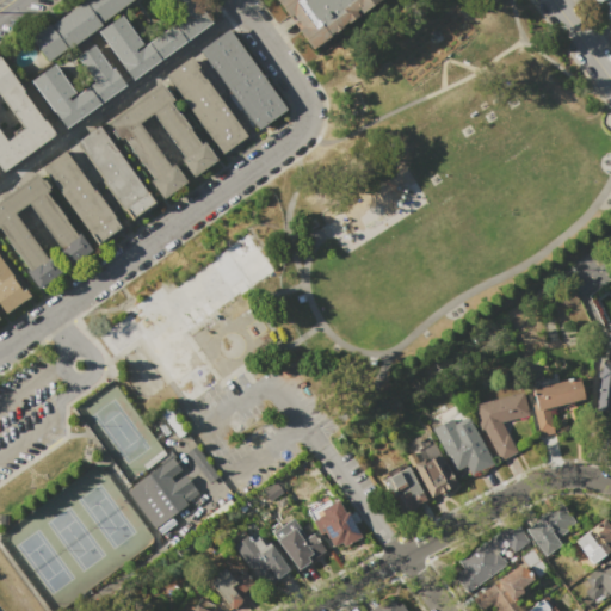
[(28,37),(49,23),(51,25),(85,1),(84,0),(130,0),(44,61),(28,37)]
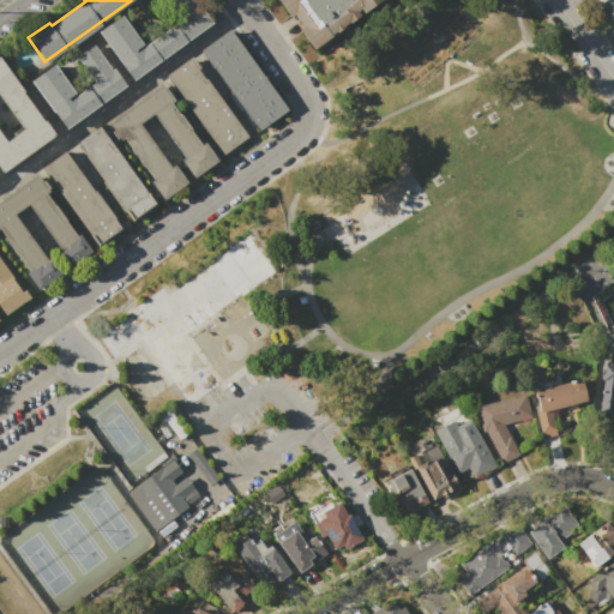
[(194,0),(211,23),(132,80),(97,31),(120,14),(143,46),(182,18),(169,0),(194,0)]
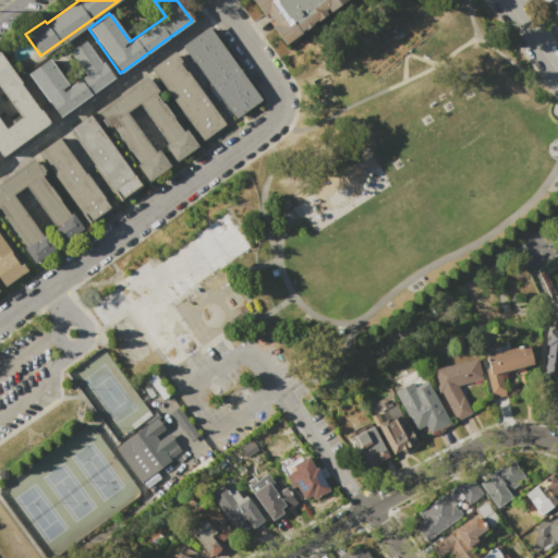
[(251,0),(340,0),(281,43),(251,0)]
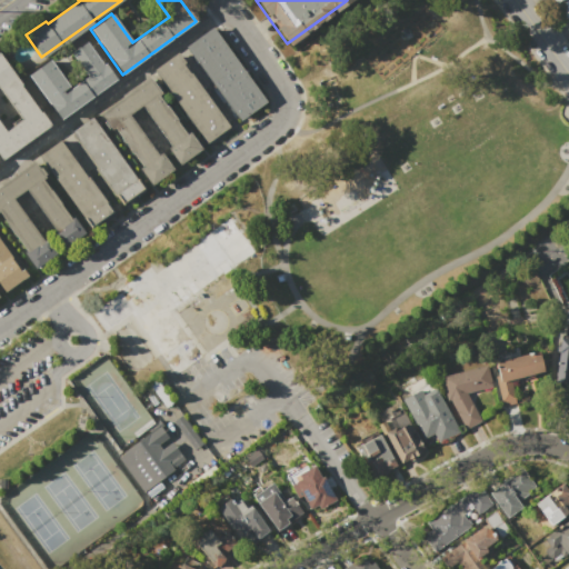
[(553,0),(568,0),(568,16),(567,18),(553,0)]
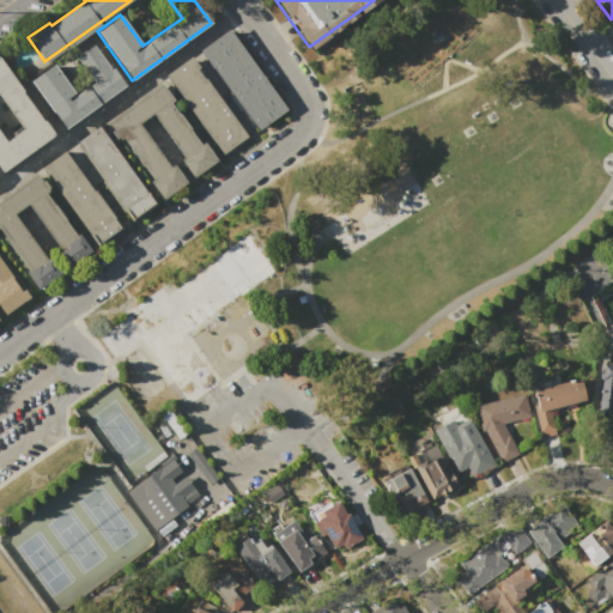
[(199,50),(229,29),(285,109),(255,131),(199,50)]
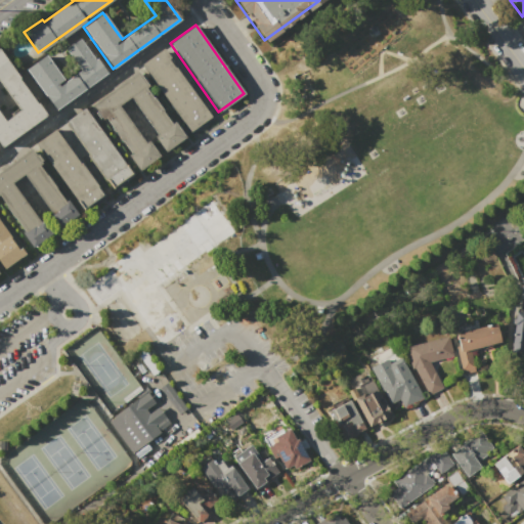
[(26,69),(45,54),(64,81),(80,70),(64,48),(81,37),(106,73),(54,110),(26,69)]
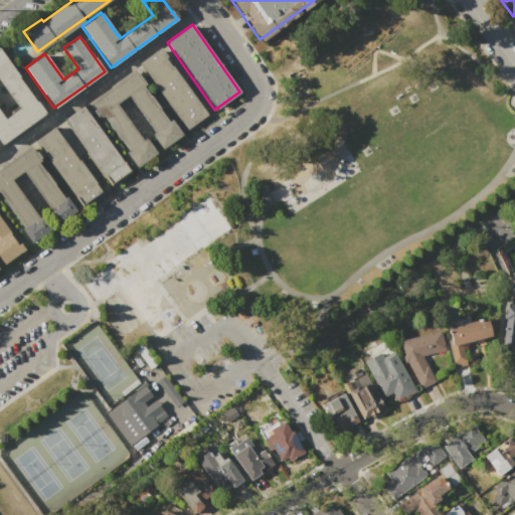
[(208,114),(186,130),(138,63),(161,47),(208,114)]
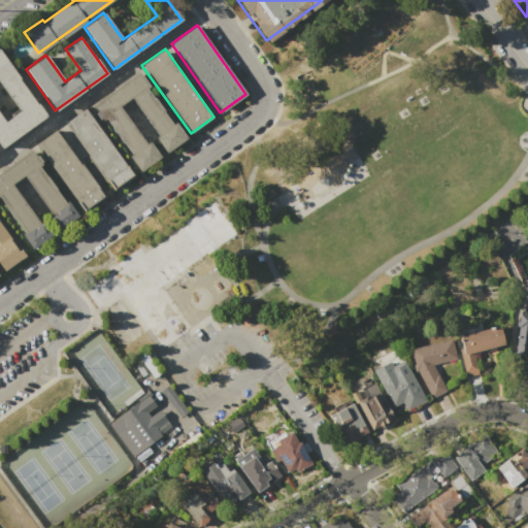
[(0,146),(0,50),(47,116),(1,149),(0,146)]
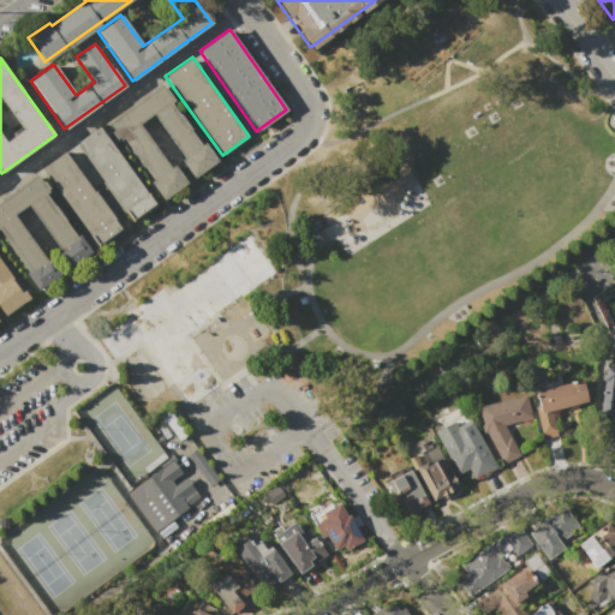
[(113,119),(162,83),(175,101),(172,103),(201,145),(206,143),(218,161),(193,179),(180,159),(184,156),(154,114),(141,123),(172,166),(175,163),(189,183),(163,199),(150,181),(155,178),(113,119)]
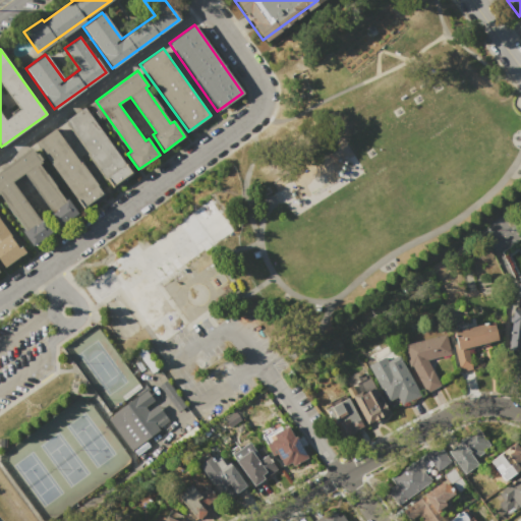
[(64,120),(84,106),(132,173),(112,187),(64,120)]
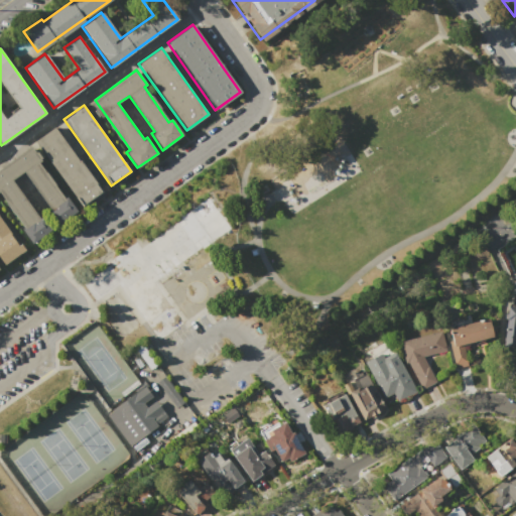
[(34,141),(55,126),(102,191),(81,207),(34,141)]
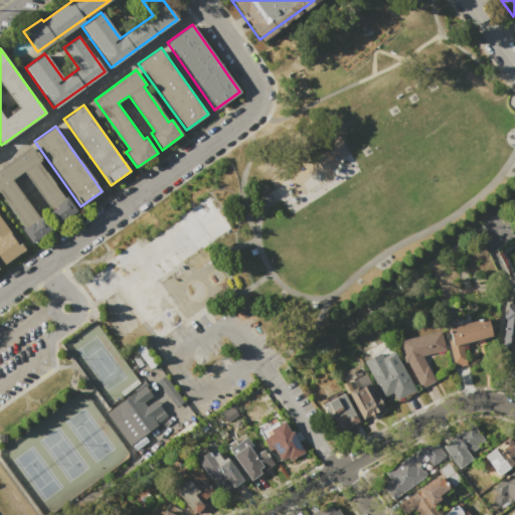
[(0,167),(30,146),(34,151),(36,150),(42,157),(37,160),(64,197),(66,196),(76,210),(58,223),(22,172),(12,180),(38,218),(41,216),(50,229),(30,243),(18,228),(23,225),(0,193),(0,167)]
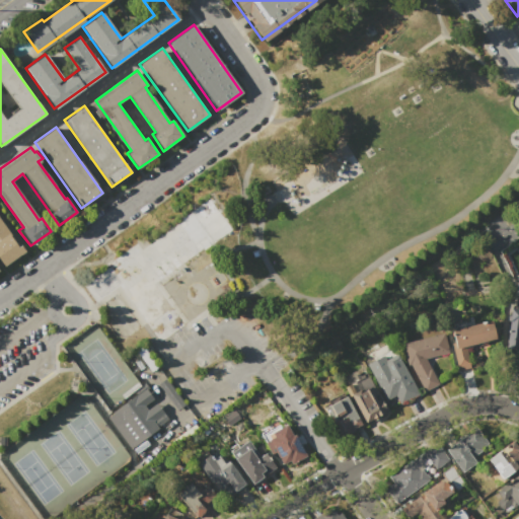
[(2,266),(0,263),(0,216),(20,245),(22,244),(25,248),(2,266)]
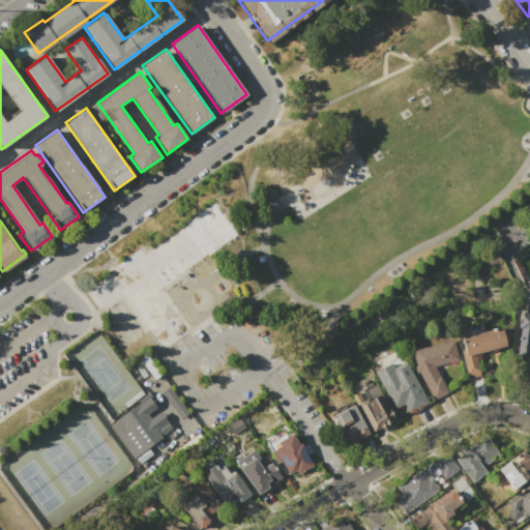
[(527,302),(529,302),(529,358),(516,357),(521,314),(525,315),(527,302)]
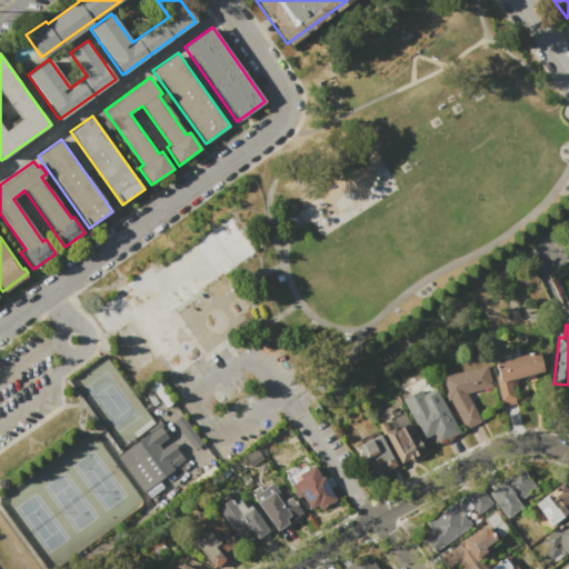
[(495,363),(539,350),(546,372),(511,382),(517,401),(503,406),(495,377),(498,376),(495,363)]
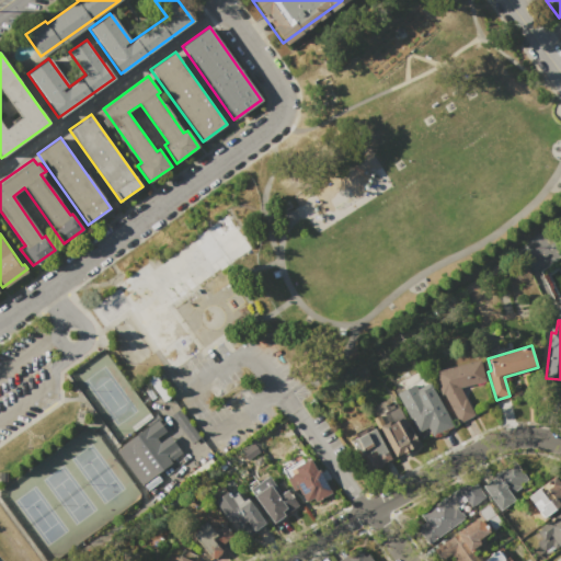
[(441,392),(435,370),(480,359),(485,381),(460,387),(476,414),(459,423),(450,405),(444,395),(441,395),(441,392)]
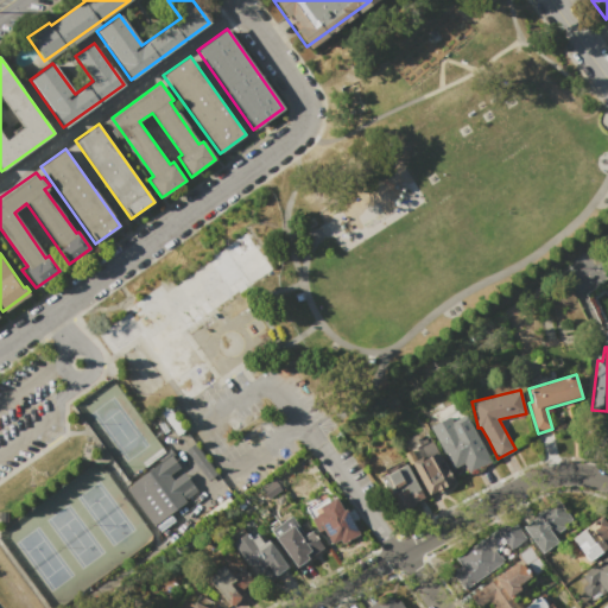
[(436,439),(456,429),(458,434),(472,426),(491,461),(468,474),(463,464),(453,470),(436,439)]
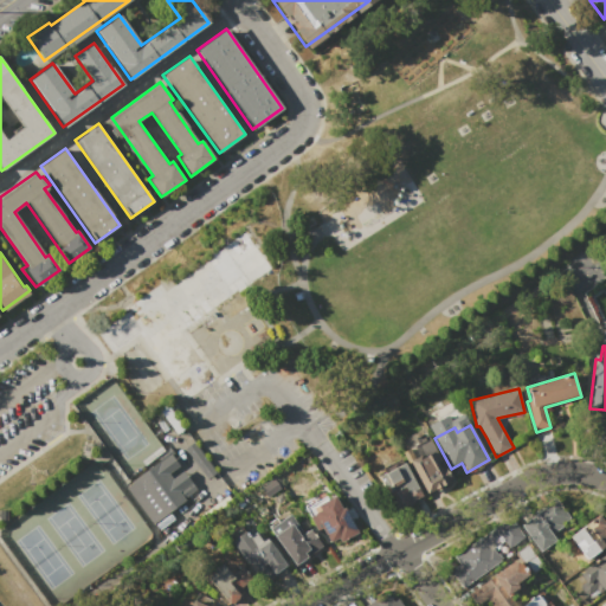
[(169,447),(173,453),(171,456),(195,490),(184,497),(185,500),(150,523),(126,488),(133,483),(130,481),(158,462),(155,458),(165,451),(169,447)]
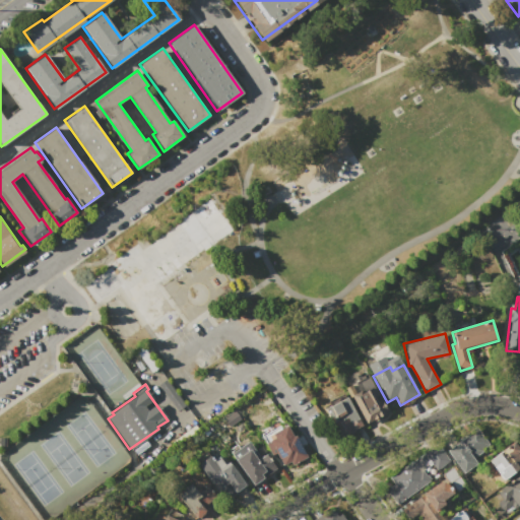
[(352,400),(373,388),(387,413),(366,426),(352,400)]
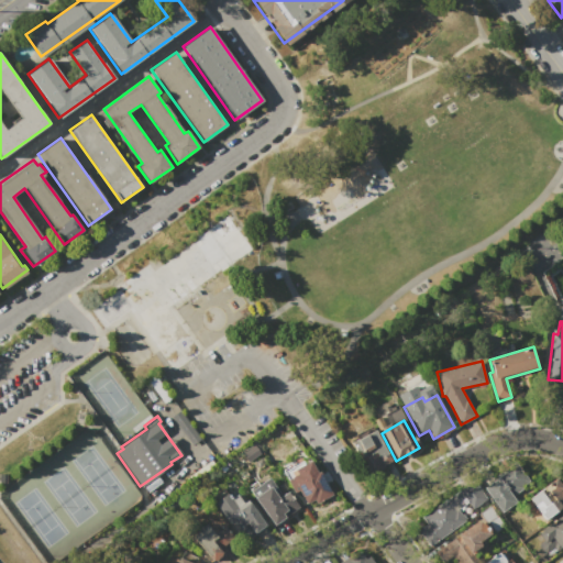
[(392,461),(370,473),(352,443),(373,431),(374,430),(392,461)]
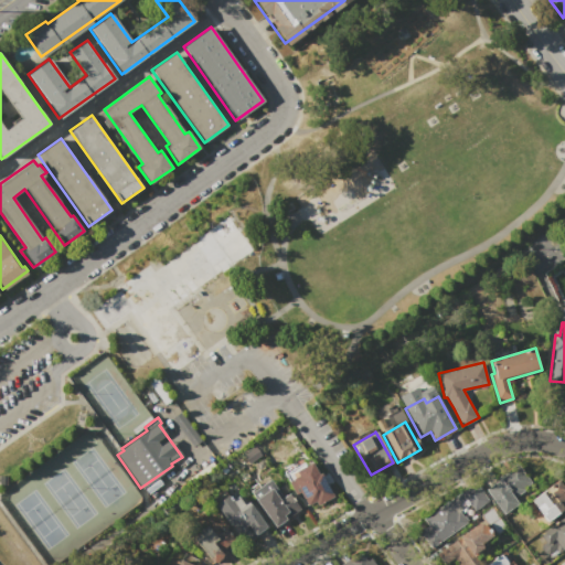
[(308,510),(291,479),(298,475),(295,470),(311,461),(318,473),(319,472),(333,497),(308,510)]
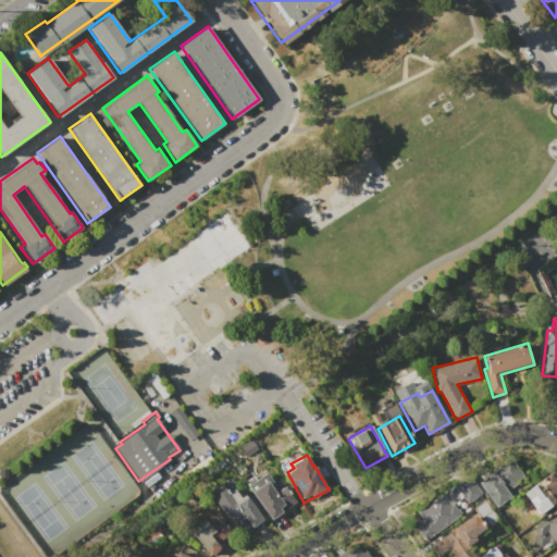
[(510,455),(525,478),(508,490),(512,496),(496,508),(478,483),(492,472),(490,469),(510,455)]
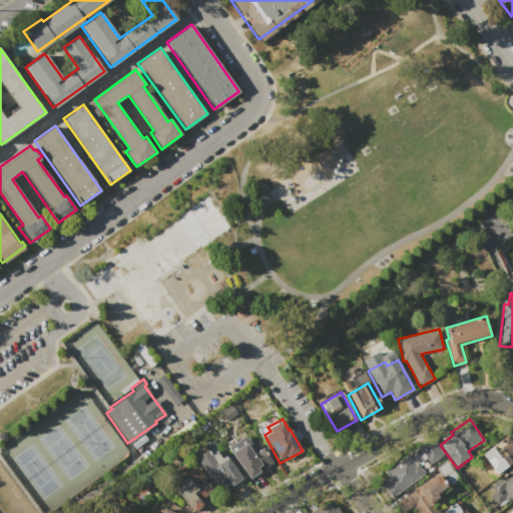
[(224,446),(243,433),(257,450),(261,447),(273,463),(249,480),(224,446)]
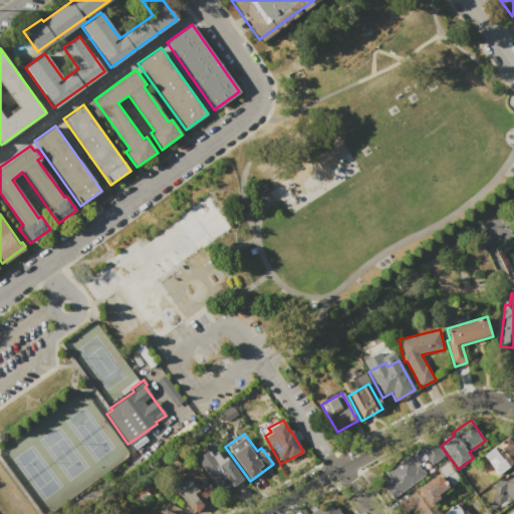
[(513,462),(496,475),(482,455),(508,437),(513,443),(513,442),(513,462)]
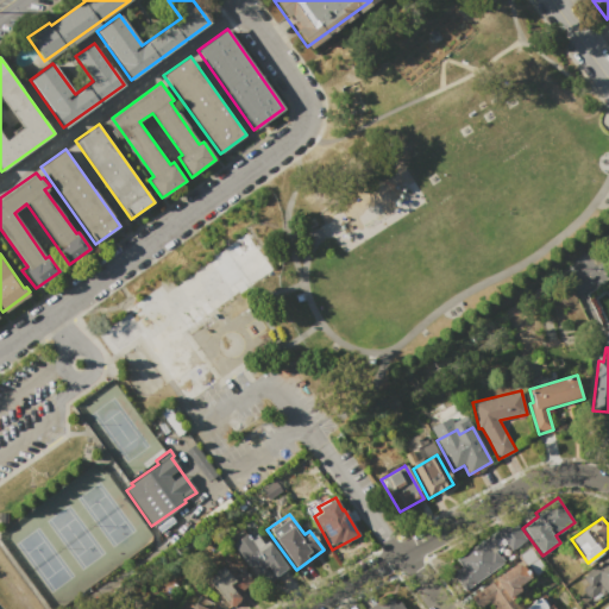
[(465,591),(452,572),(462,566),(457,559),(510,521),(525,541),(512,551),(507,544),(502,546),(500,541),(496,544),(498,548),(495,552),(498,557),(501,556),(504,560),(490,571),(491,572),(465,591)]
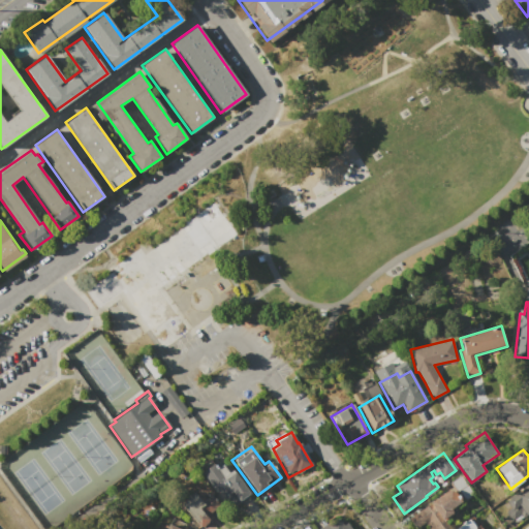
[(250,493),(239,501),(232,492),(230,494),(232,497),(224,503),(201,471),(213,463),(214,465),(216,464),(218,467),(223,464),(228,471),(232,469),(250,493)]
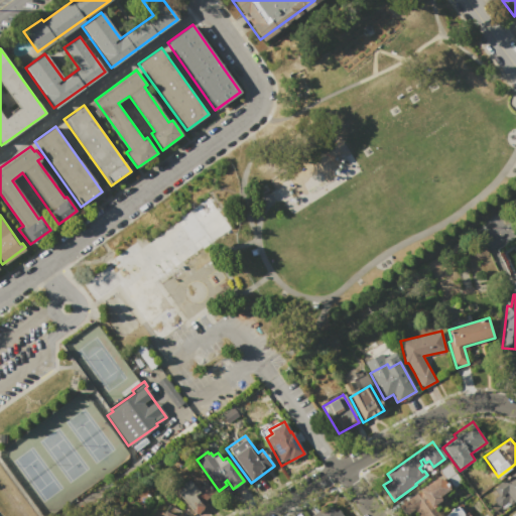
[(515,500),(510,505),(508,501),(501,506),(498,505),(494,501),(495,497),(498,495),(494,489),(515,472),(515,500)]
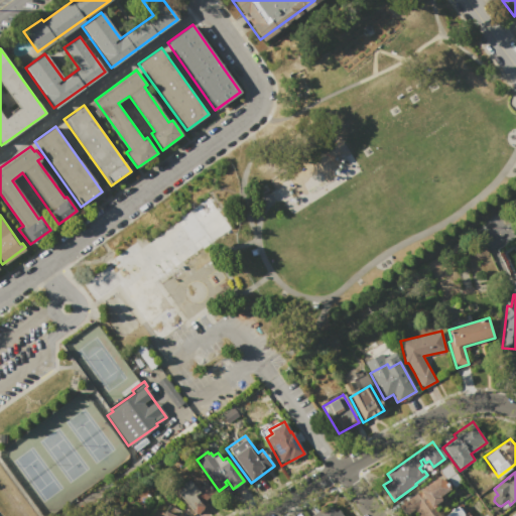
[(405,515),(398,506),(439,477),(448,489),(438,496),(442,502),(434,507),(438,513),(433,515),(417,515),(413,510),(405,515)]
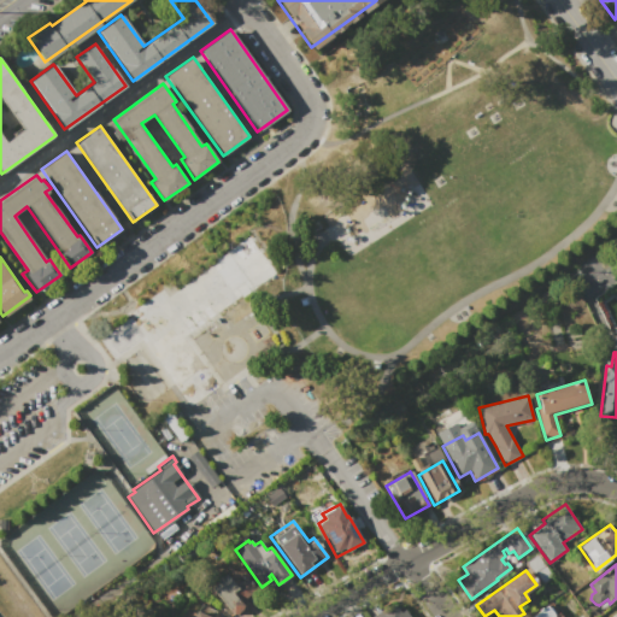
[(230,616),(210,588),(219,581),(217,579),(222,576),(223,579),(228,575),(236,586),(245,580),(258,598),(230,616)]
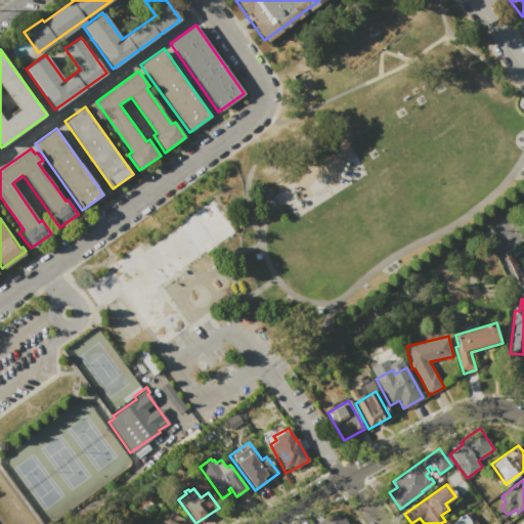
[(179,523),(182,518),(168,512),(162,523),(179,523)]
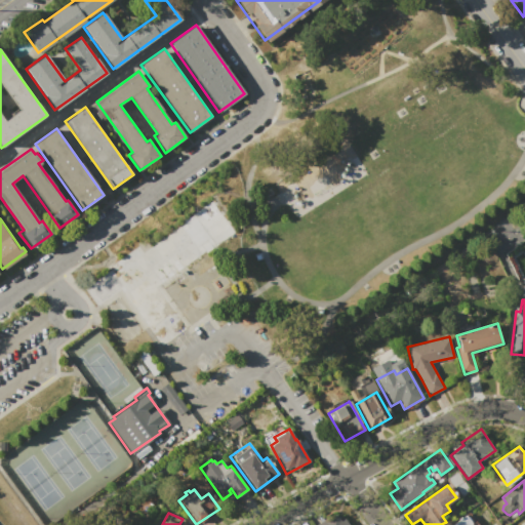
[(316,524),(328,516),(330,519),(335,515),(340,521),(342,519),(347,524),(316,524)]
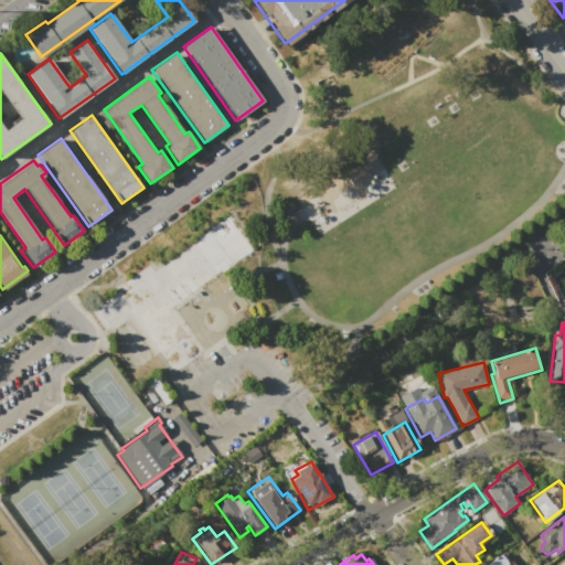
[(486,564),(501,554),(508,564),(505,564),(486,564)]
